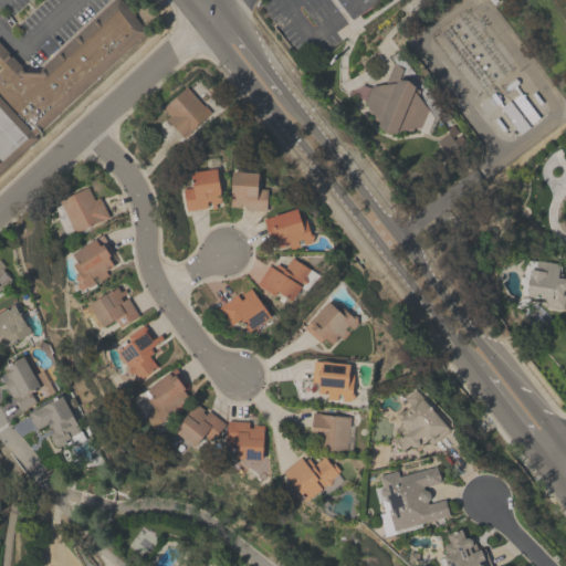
[(0,97),(0,40),(27,70),(37,70),(113,0),(122,0),(149,30),(34,135),(0,97)]
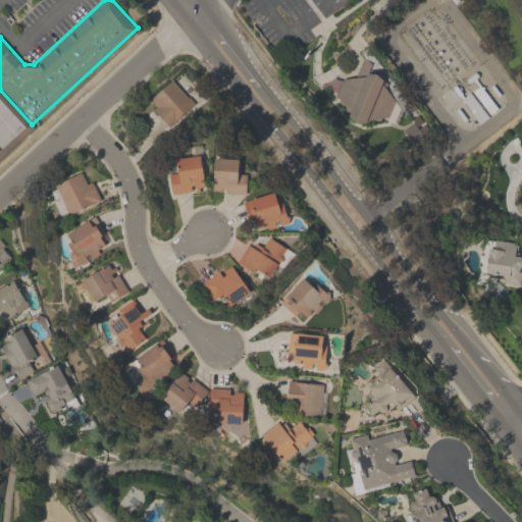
[(364,75),(365,73),(374,73),(381,80),(381,82),(386,83),(384,89),(399,108),(393,122),(385,119),(368,121),(367,119),(365,119),(363,122),(354,122),(347,116),(348,114),(336,101),(337,98),(335,95),(341,79),(364,75)]
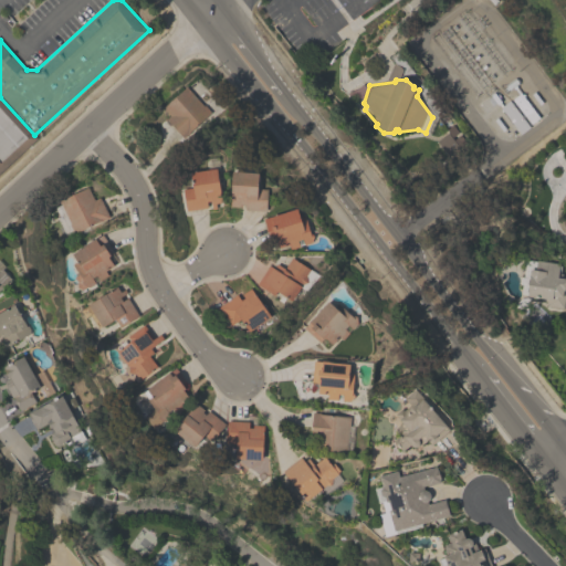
[(169,115),(161,107),(186,85),(210,112),(182,137),(165,118),(169,115)]
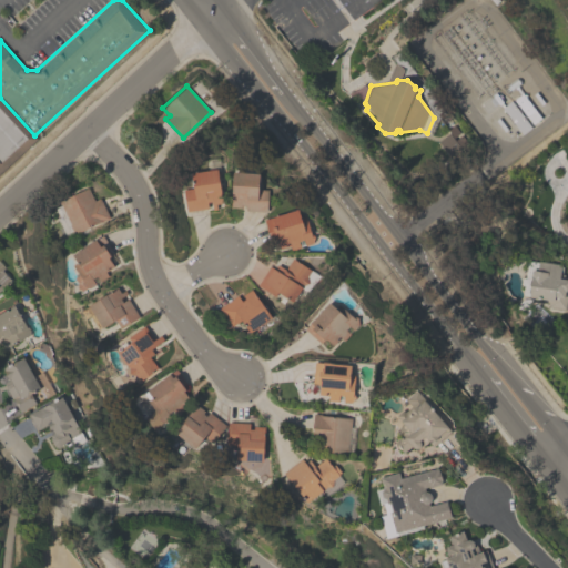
[(0,98),(34,135),(37,139),(0,172),(0,98)]
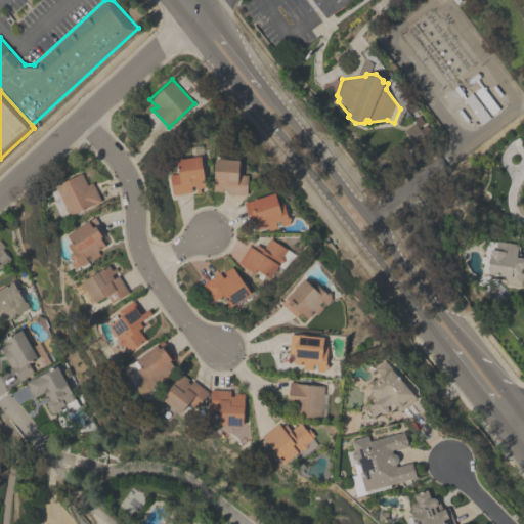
[(411,144),(402,131),(415,123),(424,135),(411,144)]
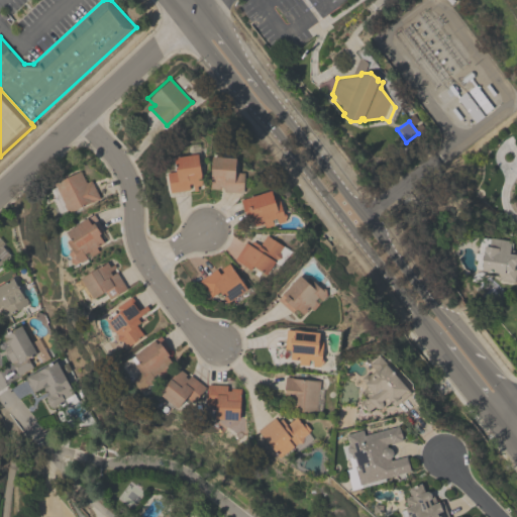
[(175,171),(174,157),(197,153),(201,184),(196,185),(197,190),(193,191),(192,183),(188,184),(189,189),(169,192),(166,172),(175,171)]
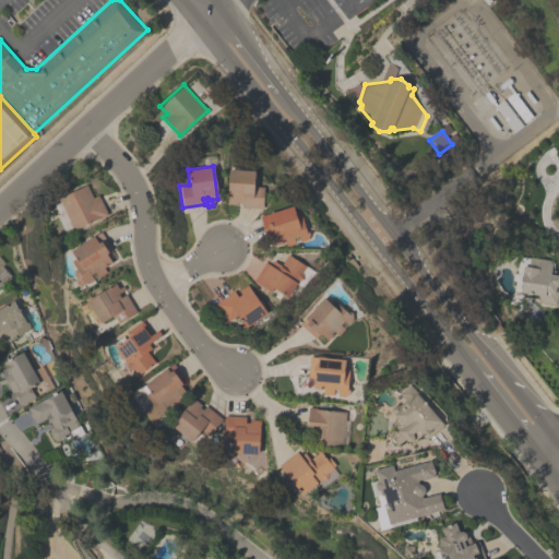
[(263,186),(262,209),(240,207),(240,202),(237,201),(237,204),(226,203),(228,168),(254,169),(253,186),(263,186)]
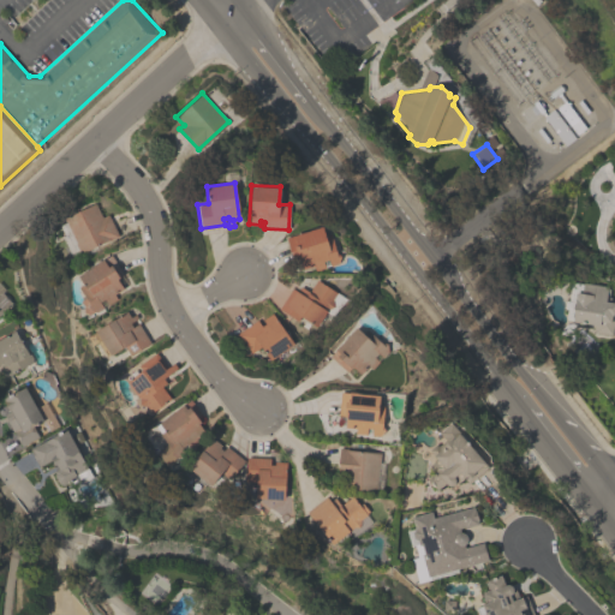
[(64,218),(94,203),(101,216),(107,214),(118,236),(79,255),(75,244),(76,243),(64,218)]
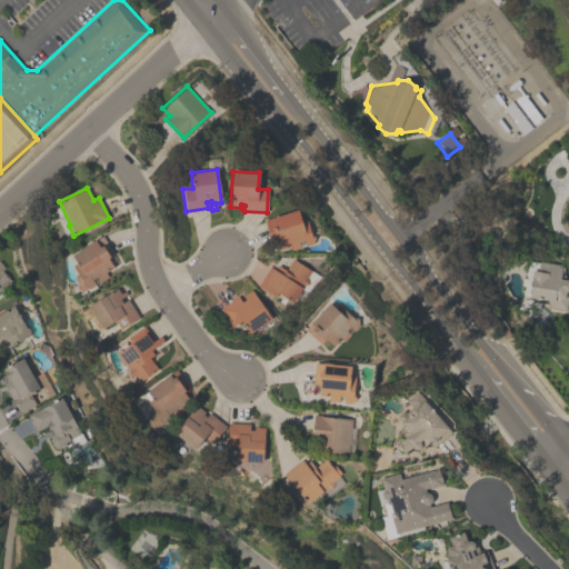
[(263,220),(297,209),(300,217),(305,216),(313,243),(305,246),(302,240),(298,241),(300,248),(290,251),(289,246),(280,249),(277,238),(275,239),(271,231),(268,232),(263,220)]
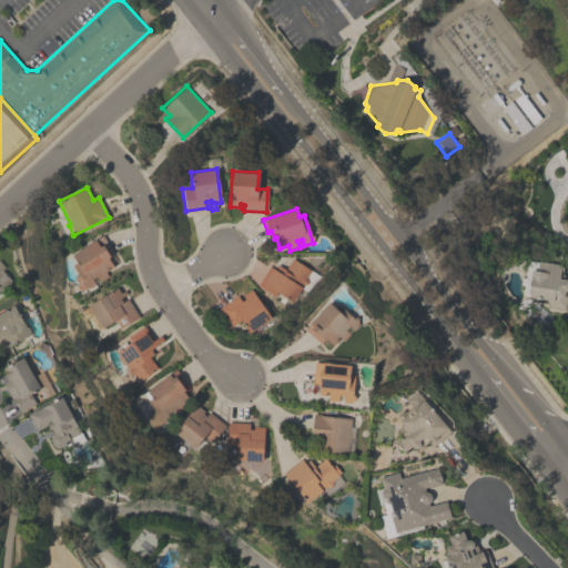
[(81,291),(77,288),(77,282),(74,277),(78,275),(72,265),(77,262),(72,254),(89,243),(88,243),(94,239),(94,240),(102,235),(113,253),(108,257),(113,266),(104,271),(108,275),(99,281),(95,275),(91,279),(94,283),(81,291)]
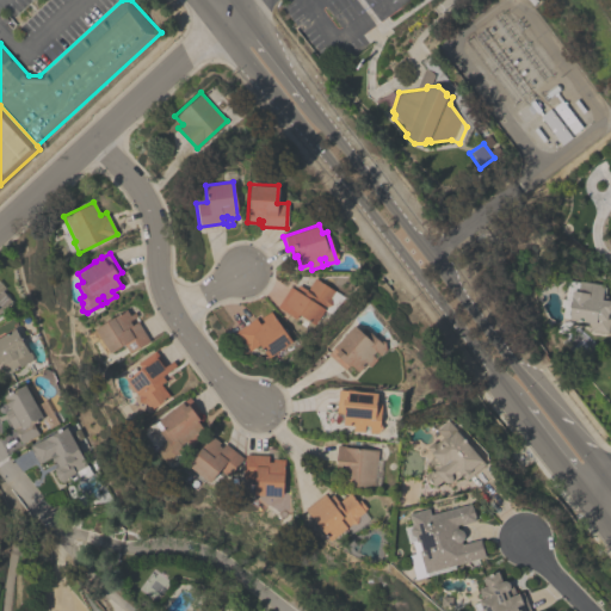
[(276,307),(289,287),(295,290),(297,284),(306,290),(314,278),(343,297),(331,315),(323,310),(319,318),(318,318),(313,325),(298,315),(295,319),(276,307)]
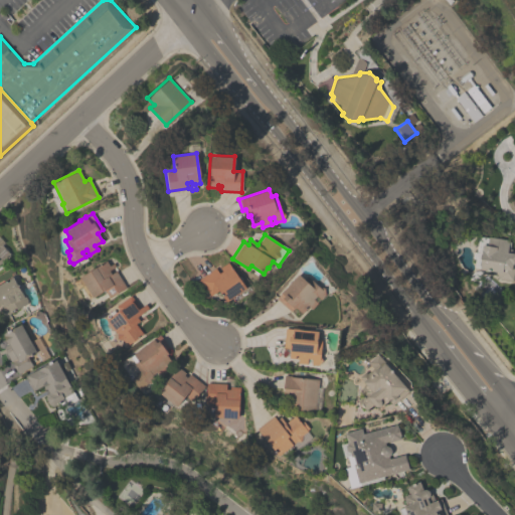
[(478,270),(479,261),(478,261),(481,244),(486,245),(487,236),(508,239),(506,251),(513,252),(513,253),(514,253),(514,261),(512,281),(496,278),(497,273),(478,270)]
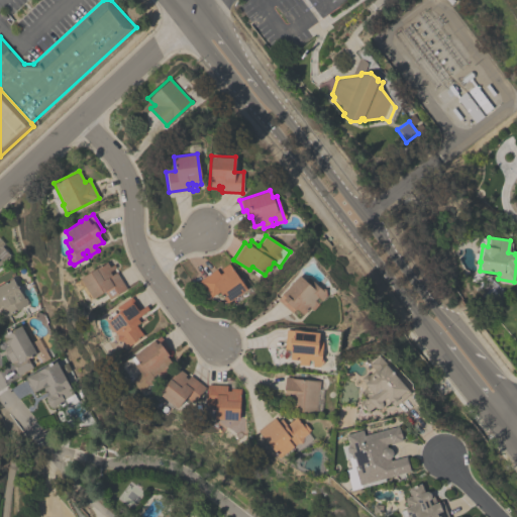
[(7,255),(0,262),(0,245),(7,251),(8,253),(8,254),(7,255)]
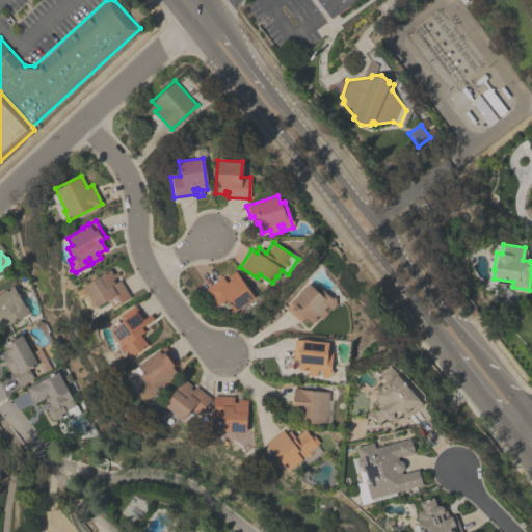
[(112,308),(107,299),(95,307),(82,286),(109,269),(112,274),(116,271),(118,274),(111,280),(114,283),(120,280),(130,296),(112,308)]
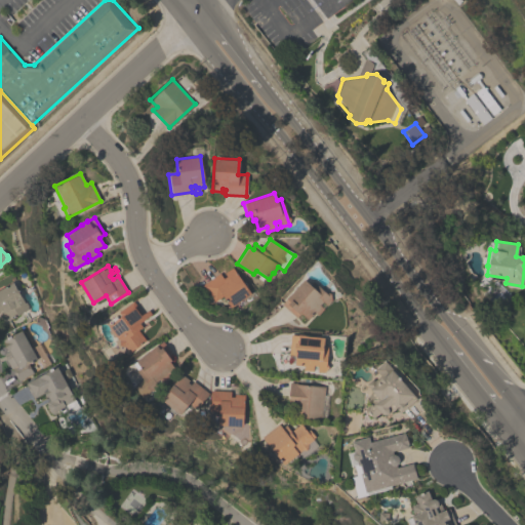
[(232,267),(250,293),(230,308),(221,296),(213,301),(202,284),(218,273),(223,279),(226,276),(223,273),(232,267)]
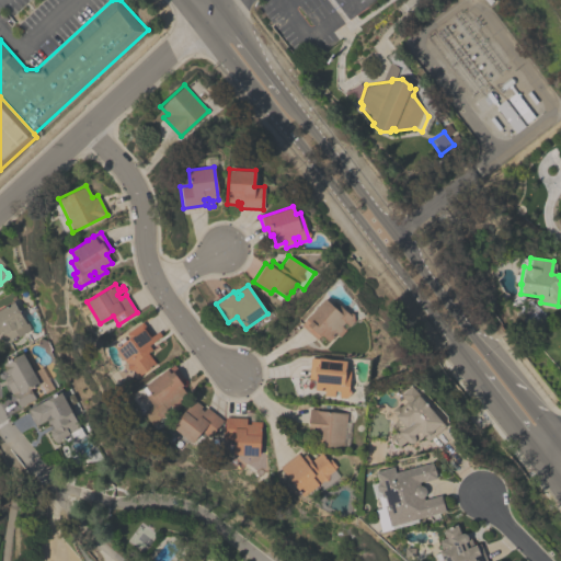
[(329,341),(321,335),(320,336),(319,335),(316,339),(300,324),(323,298),(331,305),(334,300),(347,313),(353,312),(353,320),(348,325),(344,321),(340,324),(345,330),(339,336),(335,333),(329,341)]
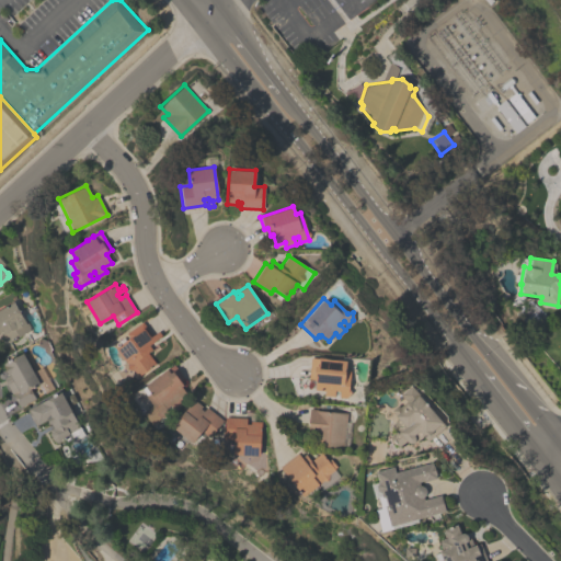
[(3,341),(0,333),(0,308),(13,301),(24,322),(26,322),(29,327),(27,330),(8,342),(3,341)]
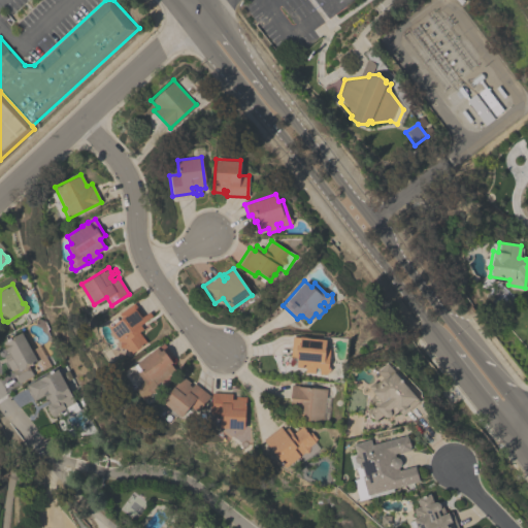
[(133,302),(142,316),(149,311),(152,316),(139,324),(142,328),(138,331),(145,341),(129,354),(125,348),(119,347),(119,342),(108,327),(121,318),(118,314),(133,302)]
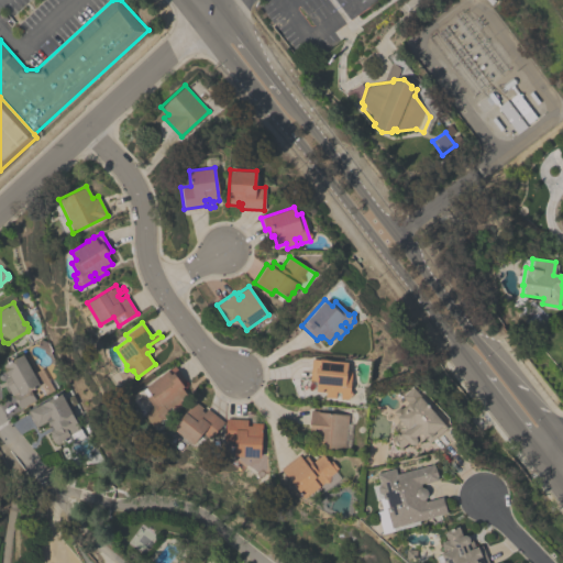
[(34,399),(19,408),(2,379),(9,376),(8,375),(7,375),(2,366),(3,366),(2,364),(21,354),(39,385),(30,389),(34,399)]
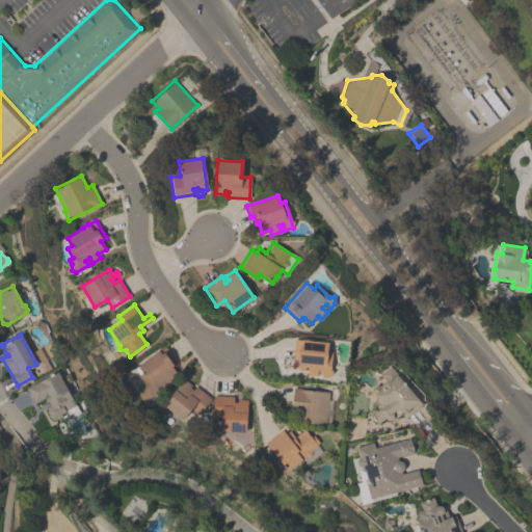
[(327,342),(327,350),(331,350),(329,368),(333,372),(327,377),(320,376),(321,370),(316,369),(315,376),(307,375),(307,370),(297,369),(298,360),(292,358),(294,339),(301,340),(301,339),(311,340),(327,342)]
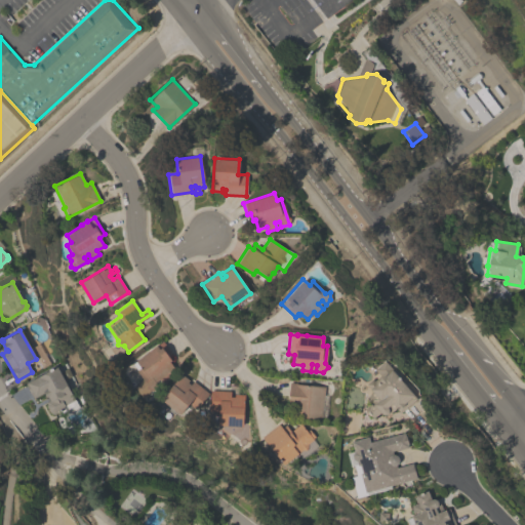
[(134,360),(163,340),(175,357),(169,362),(173,368),(166,374),(169,377),(162,384),(158,378),(155,381),(158,386),(152,390),(150,390),(144,395),(145,396),(143,398),(133,386),(143,378),(132,363),(135,361),(134,360)]
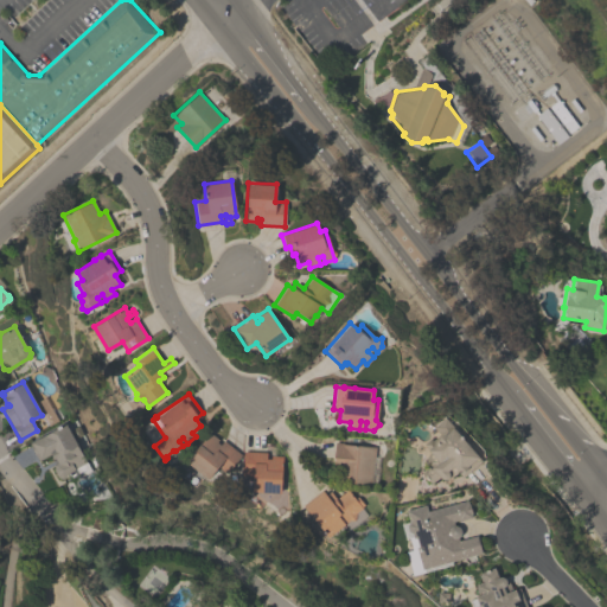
[(422,443),(430,438),(432,439),(439,433),(433,426),(443,417),(480,460),(461,477),(457,472),(449,478),(448,475),(446,478),(445,478),(443,479),(441,479),(440,478),(439,477),(430,484),(421,472),(427,466),(421,460),(429,453),(426,449),(427,448),(422,443)]
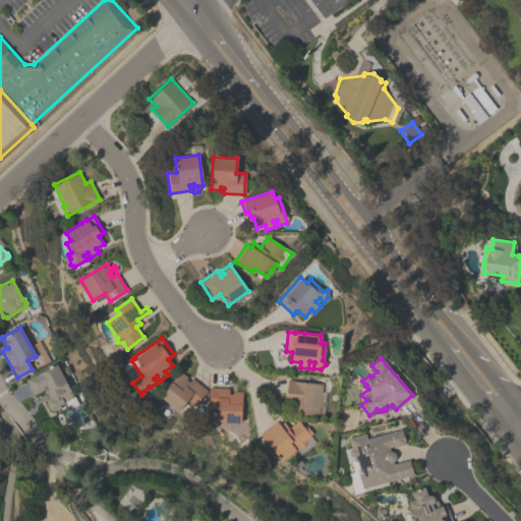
[(43,390),(33,395),(26,385),(29,384),(25,380),(55,363),(77,403),(66,409),(64,406),(57,410),(56,409),(53,410),(49,410),(45,402),(46,398),(48,397),(46,393),(45,394),(43,390)]
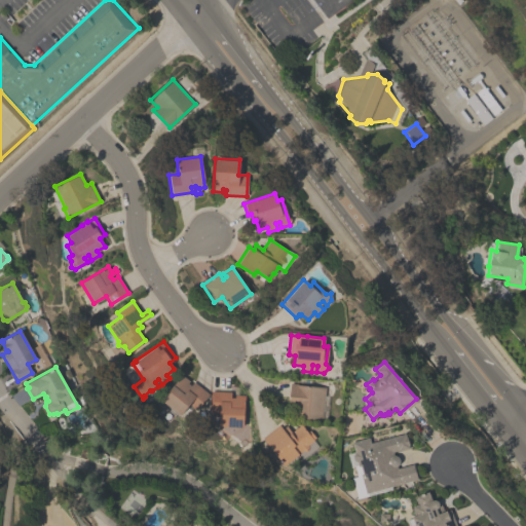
[(182,375),(157,404),(161,407),(157,412),(168,421),(175,414),(177,416),(179,414),(180,415),(189,404),(195,410),(209,393),(193,381),(190,385),(187,382),(188,380),(182,375)]
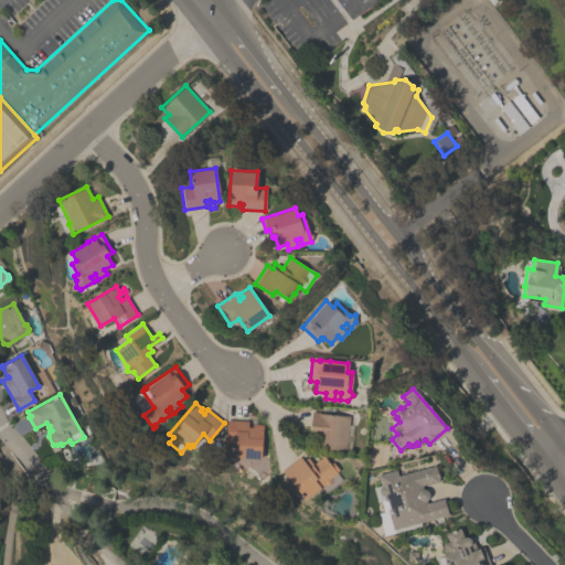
[(318,448),(319,434),(309,433),(311,411),(318,412),(318,413),(349,416),(343,451),(318,448)]
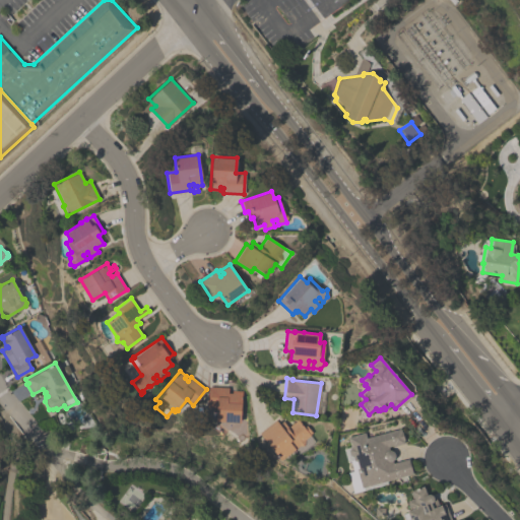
[(240,421),(215,420),(216,406),(207,406),(208,386),(228,387),(228,392),(232,392),(232,388),(242,388),(240,421)]
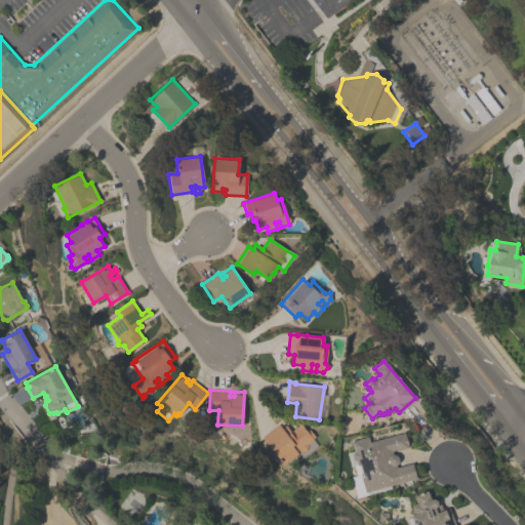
[(314,436),(312,438),(313,439),(312,439),(316,444),(300,456),(298,454),(289,461),(288,459),(283,463),(263,436),(278,423),(281,429),(285,425),(290,431),(299,423),(306,431),(309,429),(314,436)]
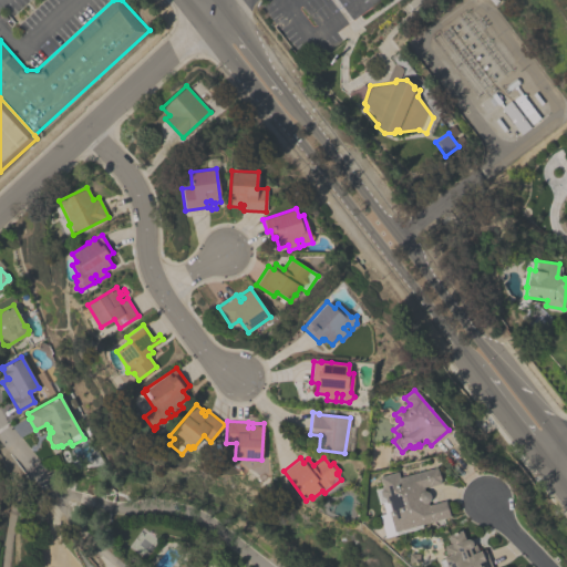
[(394,532),(388,511),(390,509),(388,502),(385,502),(384,496),(383,497),(380,495),(379,491),(380,488),(381,487),(378,476),(397,471),(399,477),(435,466),(436,470),(437,470),(440,480),(439,480),(440,483),(428,486),(428,485),(422,486),(423,491),(424,491),(426,491),(429,493),(430,495),(430,497),(429,500),(428,501),(426,502),(426,505),(444,500),(445,503),(446,503),(449,512),(447,514),(449,516),(394,532)]
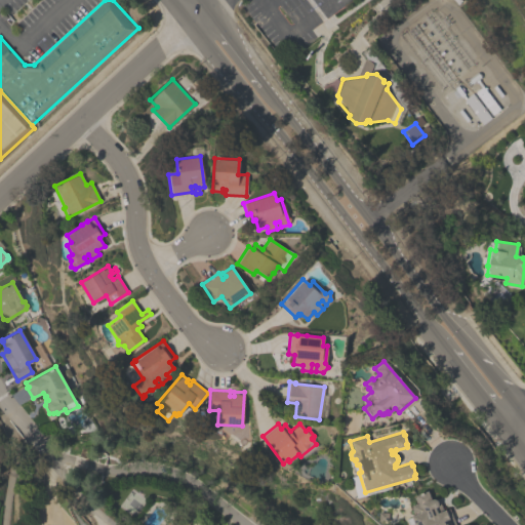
[(410,506),(415,503),(413,497),(414,496),(414,495),(427,490),(430,499),(432,498),(433,498),(434,498),(435,499),(436,501),(437,502),(437,505),(436,507),(434,508),(436,513),(448,508),(454,524),(412,524),(410,524),(407,524),(405,518),(410,517),(410,515),(412,514),(410,507),(411,507),(410,506)]
